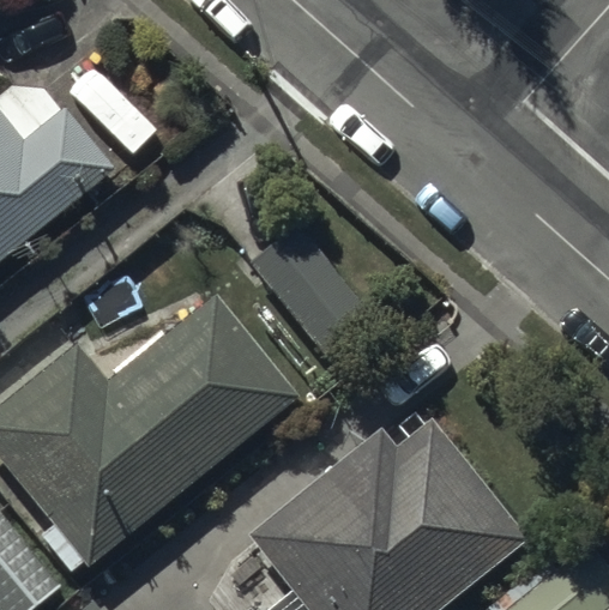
[(0,261),(118,165),(67,104),(46,84),(13,84),(0,94),(0,261)]
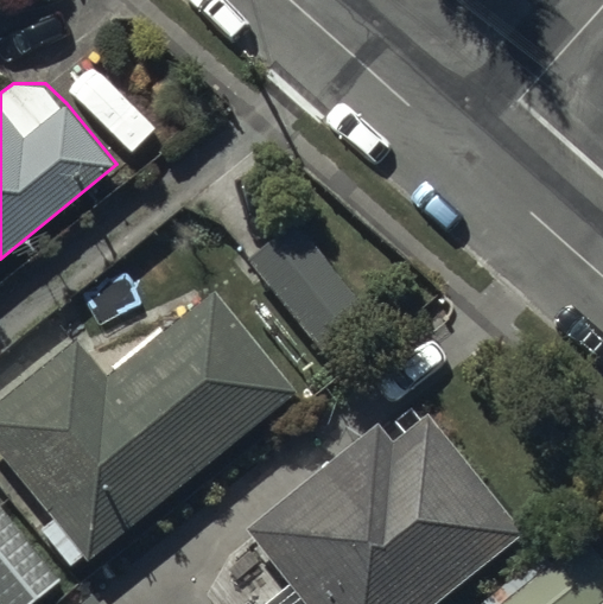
[(299,221),(251,259),(324,353),(373,315),(299,221)]
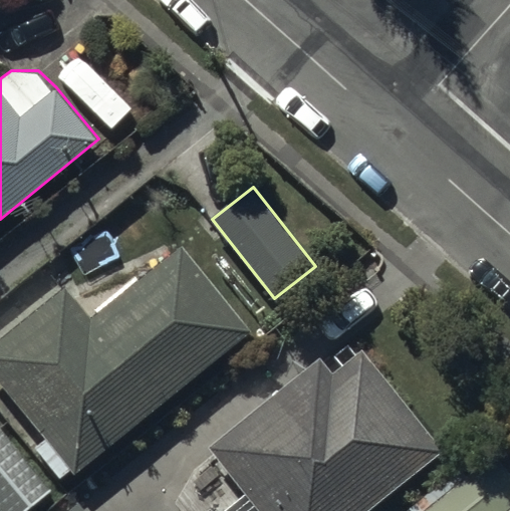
[(65,286),(0,337),(0,386),(45,440),(33,450),(58,480),(69,471),(72,475),(247,329),(181,247),(92,318),(65,286)]
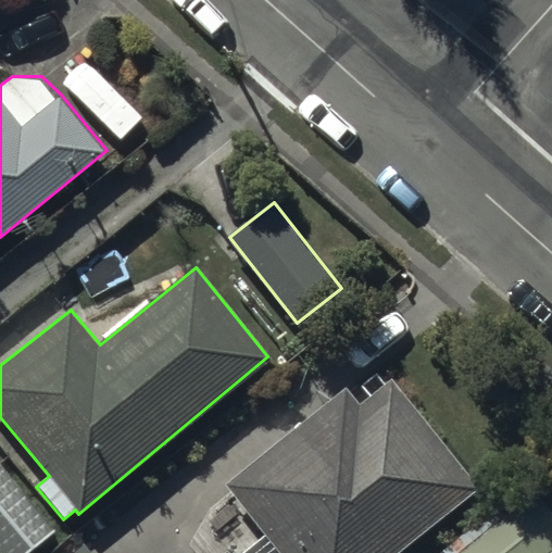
[(346,389),(225,486),(265,536),(243,552),(398,552),(480,487),(392,378),(359,405),(346,389)]
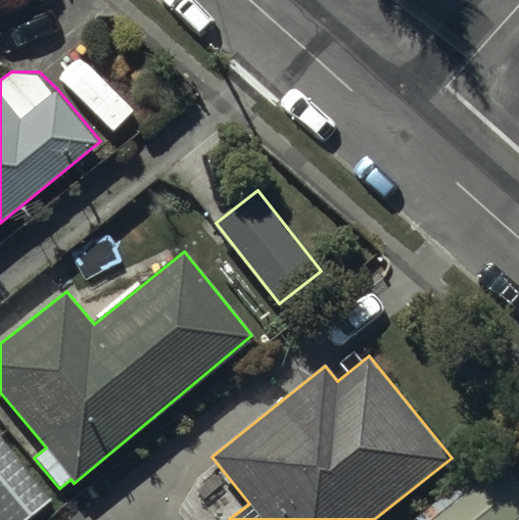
[(2,431),(0,432),(0,518),(1,519),(28,519),(56,497),(2,431)]
